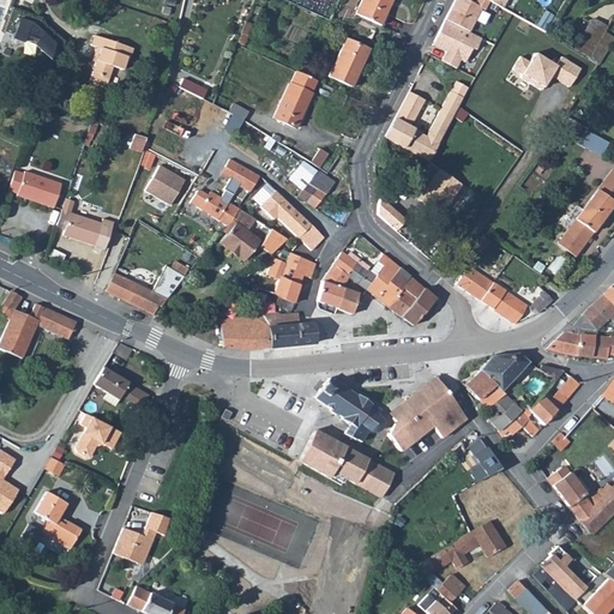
[(360,0),(355,13),(380,25),(392,0),(360,0)]
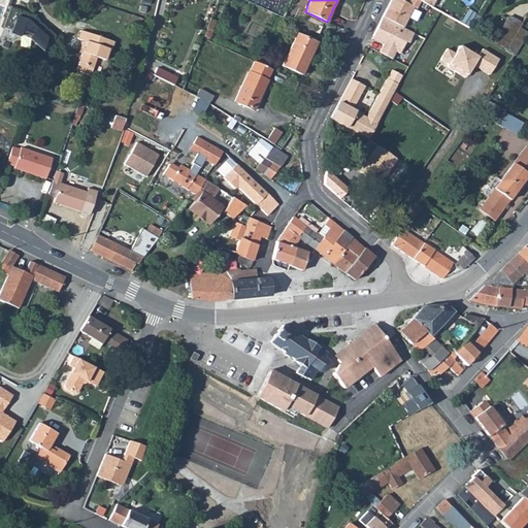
[(418,10),(396,0),(394,0),(375,38),(387,43),(383,53),(398,61),(407,42),(411,44),(417,33),(408,29),(418,10)]
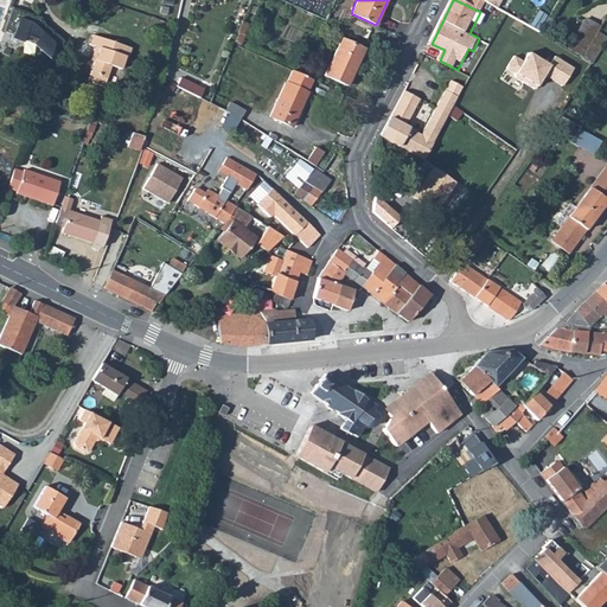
[(14,7),(5,31),(13,33),(13,36),(24,40),(34,42),(50,56),(52,49),(61,51),(65,40),(45,23),(43,18),(14,7)]
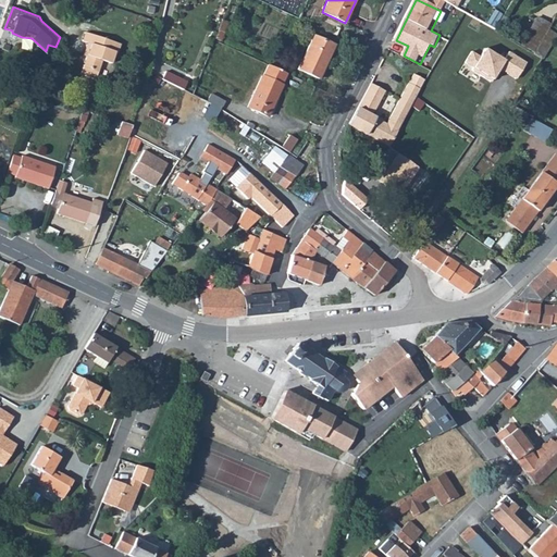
[(521,46),(534,53),(552,26),(537,17),(521,46)]
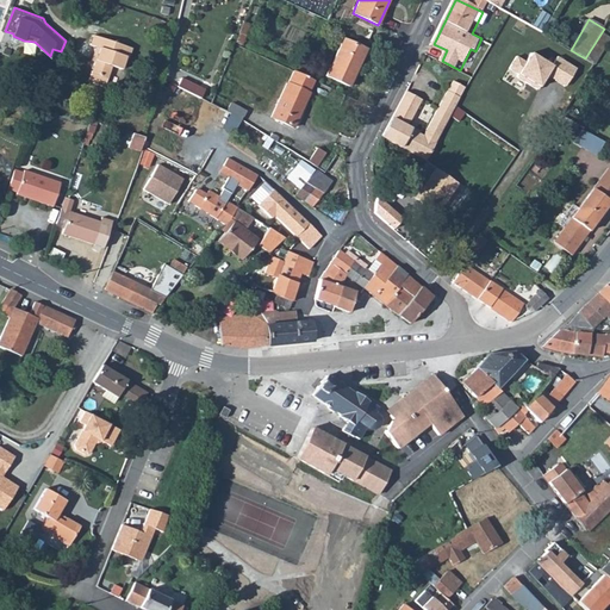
[(585,58),(584,60),(593,66),(609,38),(609,20),(604,29),(585,58)]
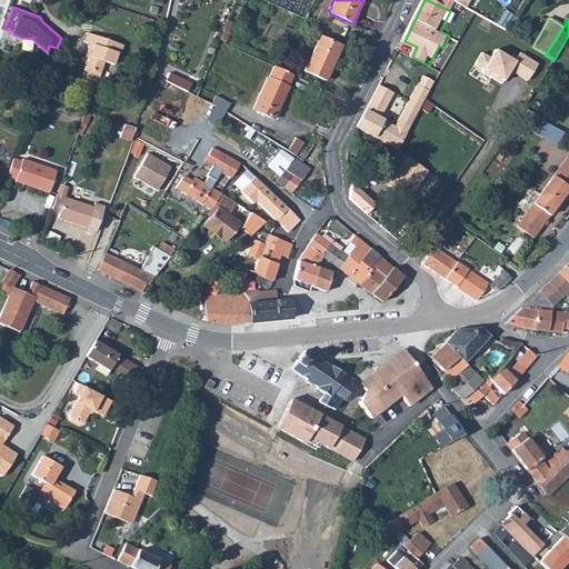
[(88,43),(86,49),(90,51),(88,58),(80,76),(96,80),(103,62),(112,66),(117,53),(119,55),(122,46),(87,32),(83,41),(88,43)]
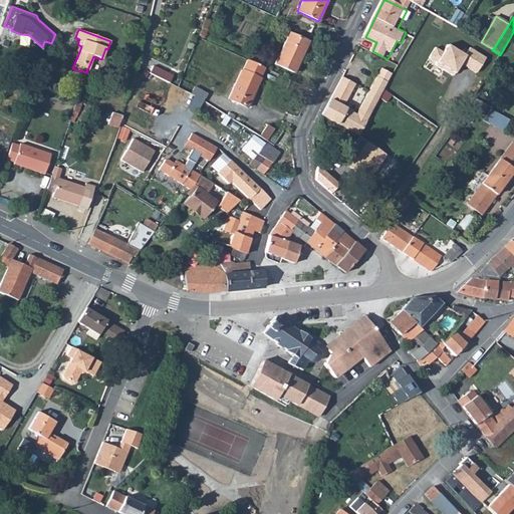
[(289,32),(274,64),(293,73),(309,41),(289,32)]
